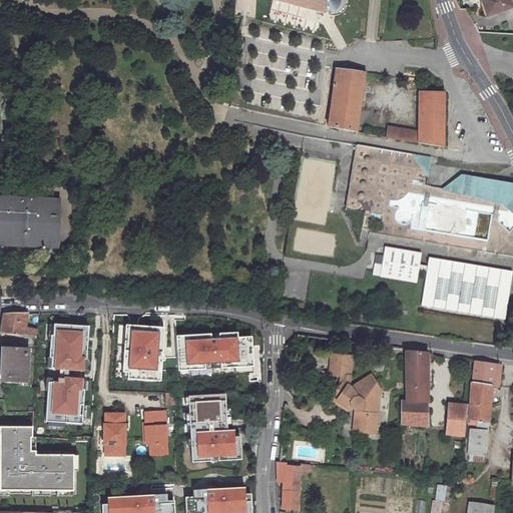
[(272,0),(273,1),(323,15),(323,13),(328,15),(328,16),(331,16),(333,16),(338,14),(341,10),(342,7),(343,2),(342,0),(272,0)]
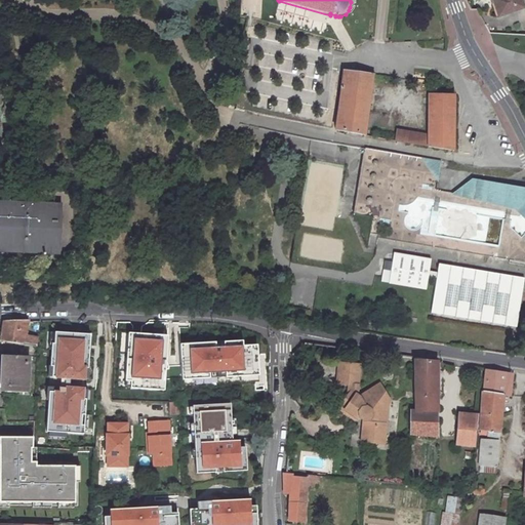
[(521,0),(497,0),(499,3),(495,4),(499,15),(524,7),(521,0)]
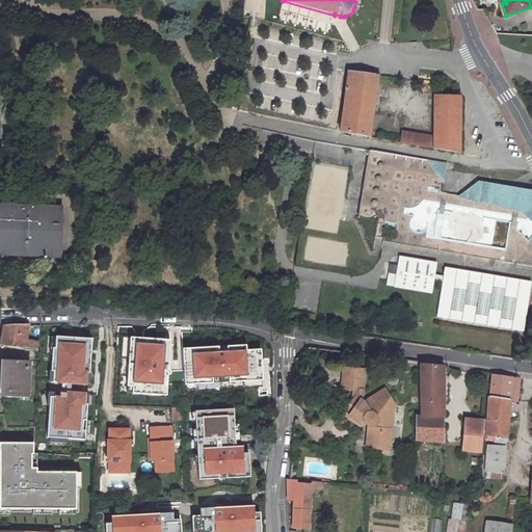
[(378,77),(348,73),(340,132),(370,137),(378,77)]
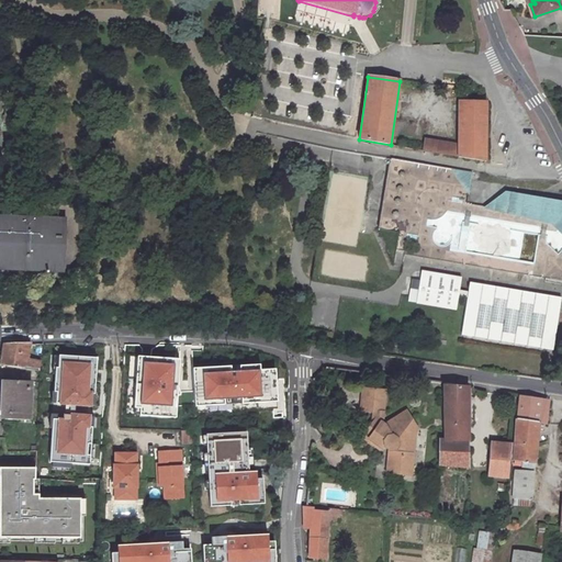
[(486,101),(458,101),(458,116),(458,145),(425,139),(423,150),(487,163),(486,101)]
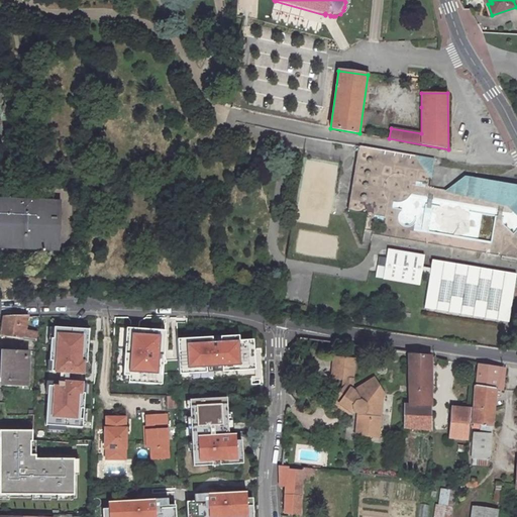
[(432,159),(357,146),(346,211),(365,214),(362,230),(371,231),(370,234),(516,256),(516,186),(503,184),(464,179),(447,191),(427,188),(432,159)]
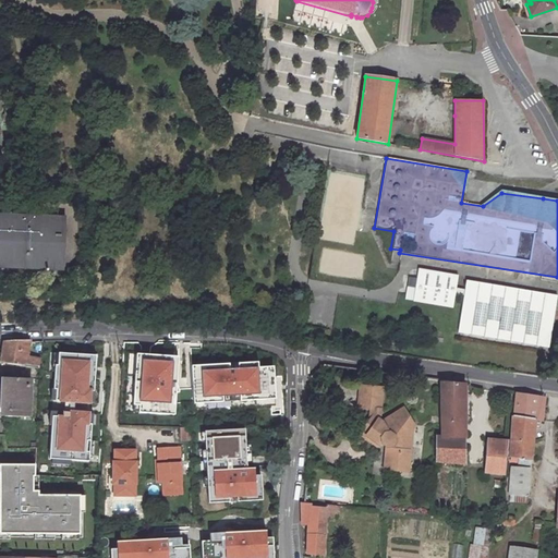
[(67,216),(0,214),(0,266),(65,269),(67,216)]
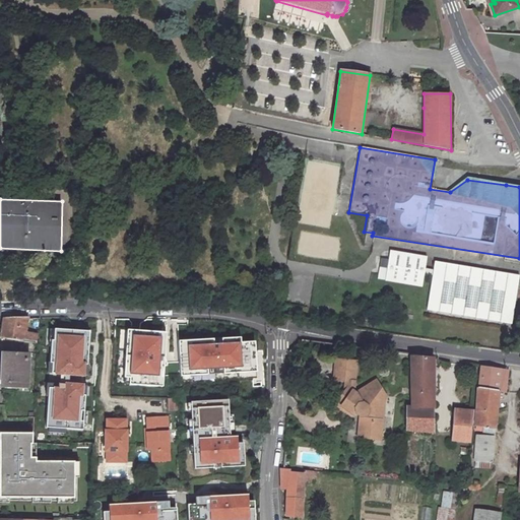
[(377,278),(421,286),(427,255),(389,249),(387,258),(380,257),(377,278)]
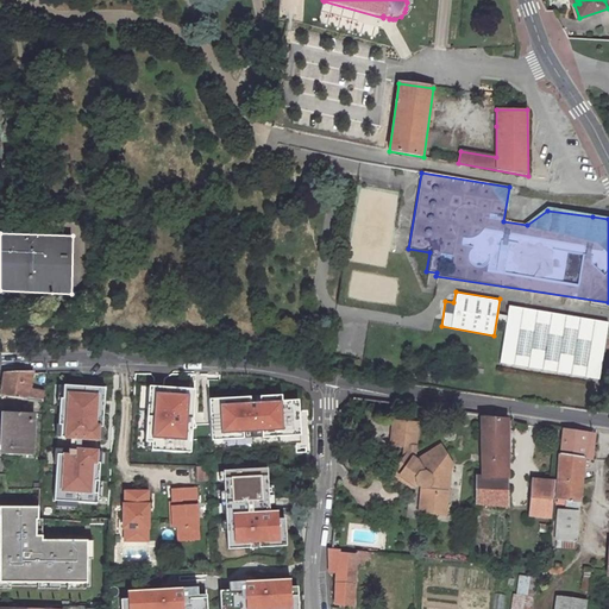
[(507,306),(498,365),(600,380),(608,320),(507,306)]
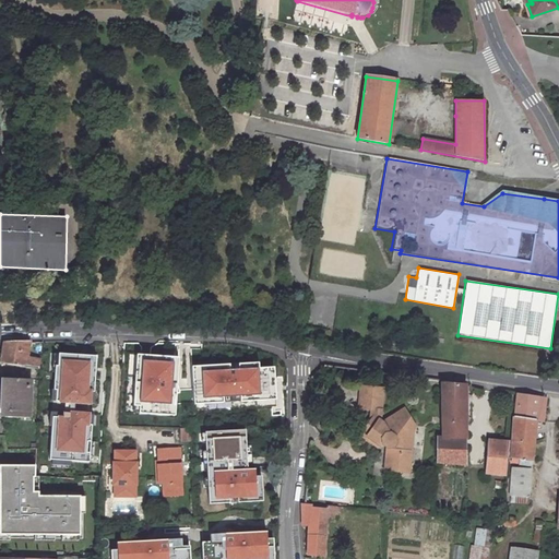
[(39,360),(25,358),(28,343),(3,343),(0,363),(19,366),(37,368),(39,360)]
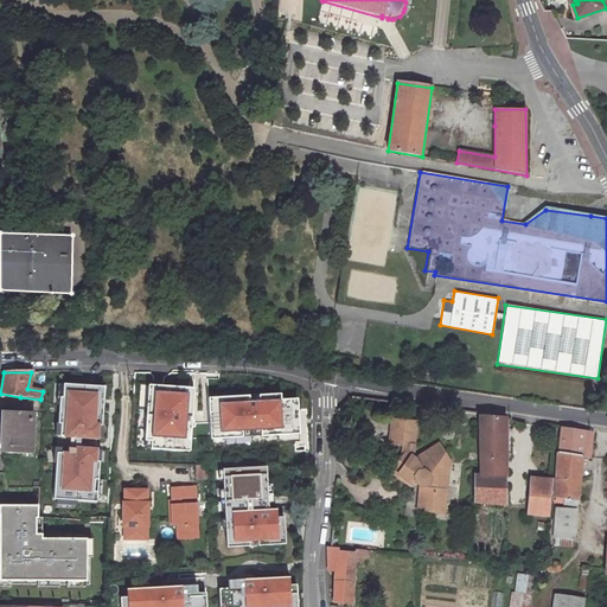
[(104,387),(64,383),(61,438),(71,439),(70,447),(61,446),(56,498),(96,500),(100,449),(81,448),(82,439),(101,440),(104,387)]
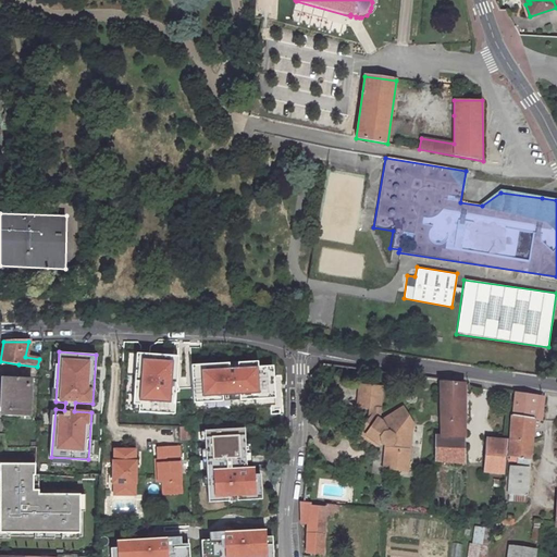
[(140,354),(137,353),(133,404),(139,405),(138,411),(166,415),(166,407),(173,408),(174,391),(176,390),(174,382),(176,356),(149,354),(140,354)]
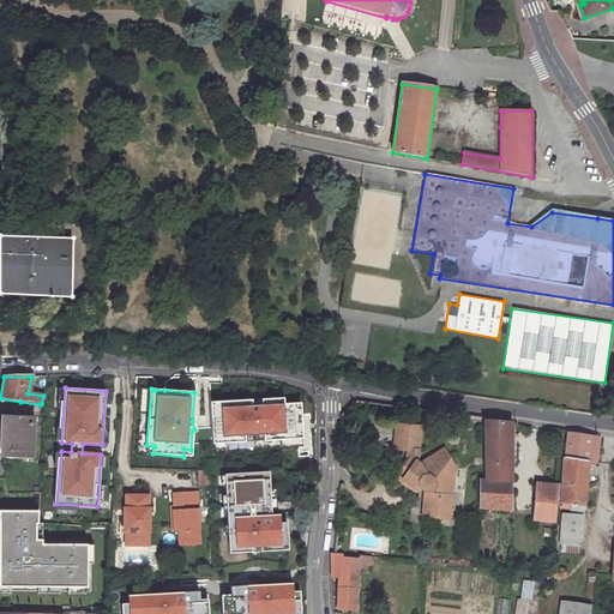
[(252,399),(210,401),(212,435),(227,435),(227,441),(245,441),(245,435),(263,434),(264,440),(288,439),(288,432),(304,431),(302,411),(295,411),(295,402),(284,403),(284,397),(262,398),(262,404),(252,404),(252,399)]
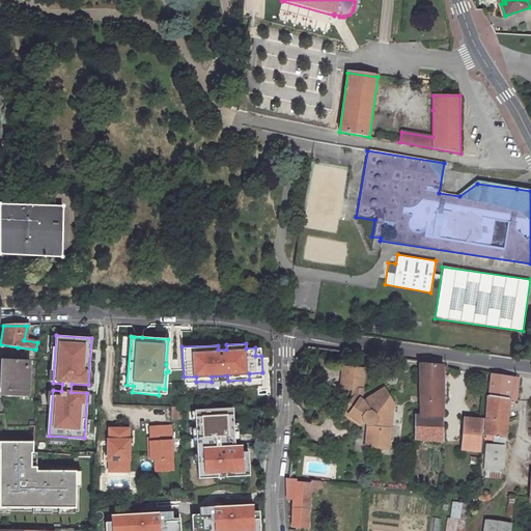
[(29,363),(6,362),(5,398),(29,399),(29,363)]
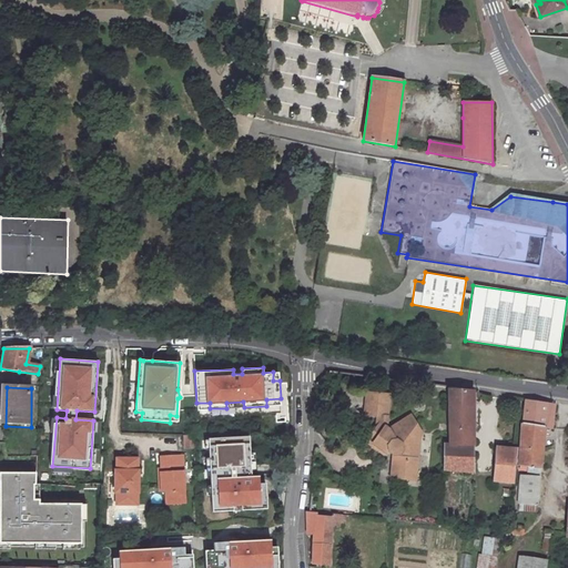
[(473,392),(449,389),(449,424),(473,426),(473,392)]
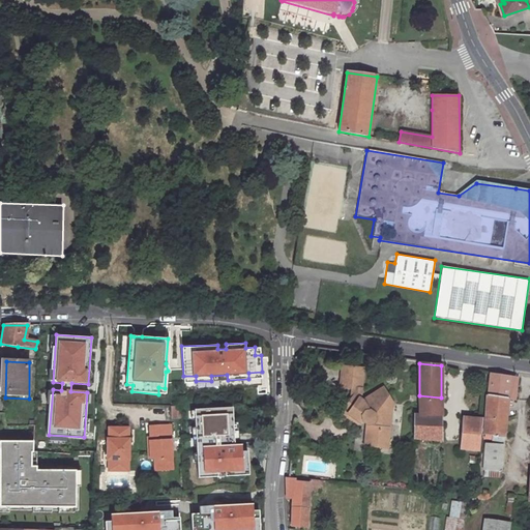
[(360,372),(340,370),(337,390),(349,391),(349,403),(343,413),(356,425),(359,422),(366,429),(364,447),(387,449),(389,429),(384,428),(385,415),(383,410),(391,405),(382,389),(360,404),(357,401),(360,372)]
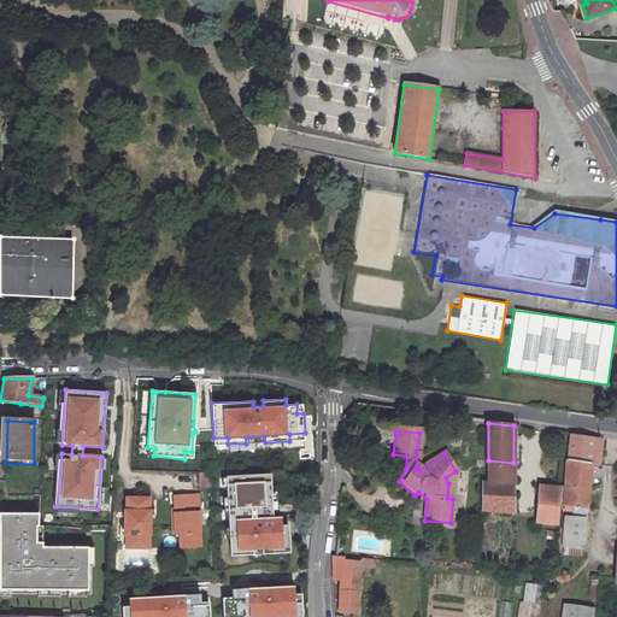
[(598,465),(598,463),(600,456),(592,454),(594,438),(569,434),(566,460),(591,463),(591,465),(598,465)]
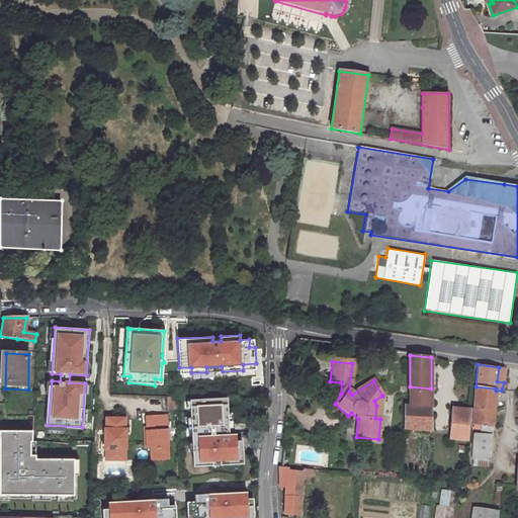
[(499,367),(497,381),(504,382),(507,368),(499,367)]
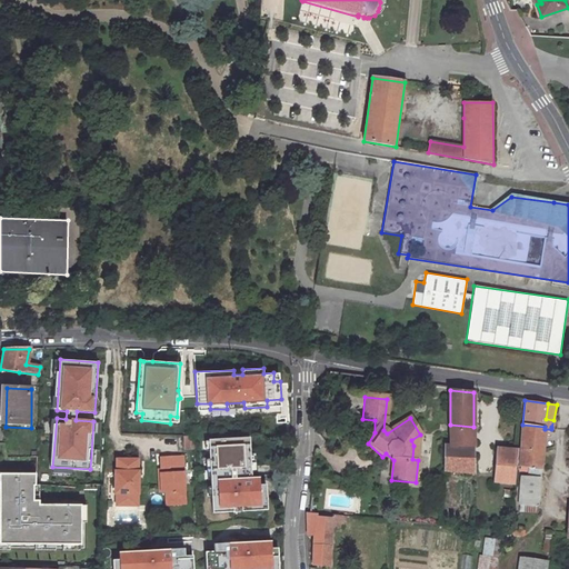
[(451,441),(473,443),(473,427),(450,425),(451,441)]
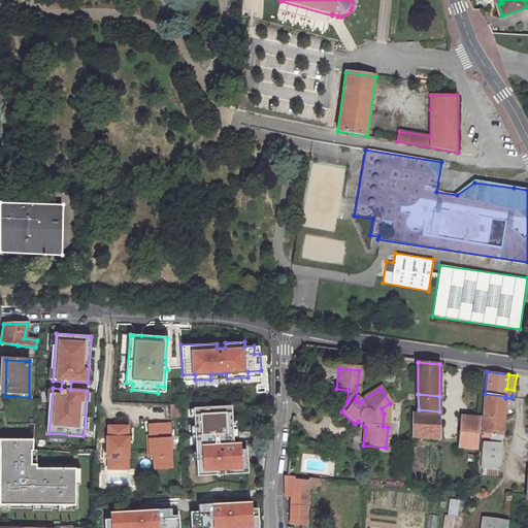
[(500,439),(505,398),(505,396),(485,394),(482,431),(491,432),(491,438),(500,439)]
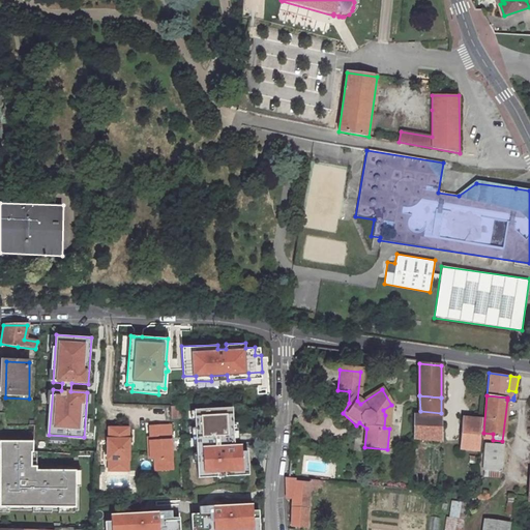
[(229,405),(195,407),(195,417),(196,424),(197,441),(196,441),(196,448),(197,448),(198,463),(197,463),(198,478),(215,477),(215,471),(223,470),(223,476),(245,475),(244,453),(238,453),(238,446),(232,447),(231,444),(231,442),(230,427),(229,405)]
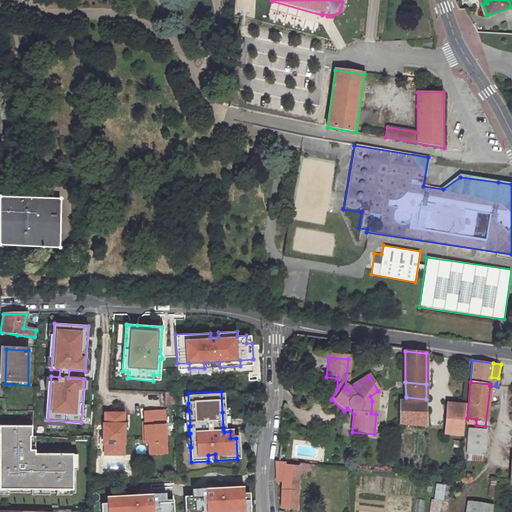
[(400,420),(426,423),(426,399),(406,397),(401,397),(400,420)]
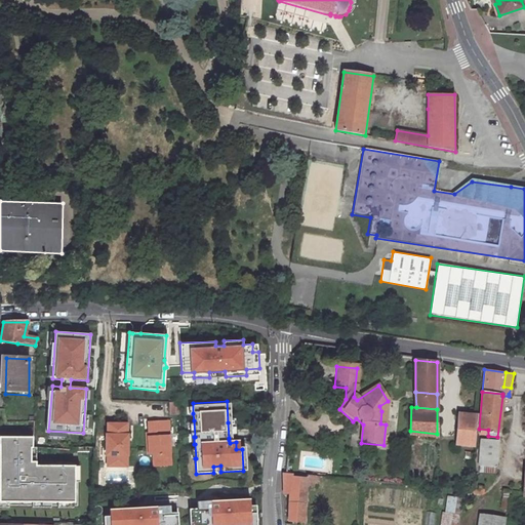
[(477,414),(457,412),(455,435),(467,437),(466,444),(474,445),(477,414)]
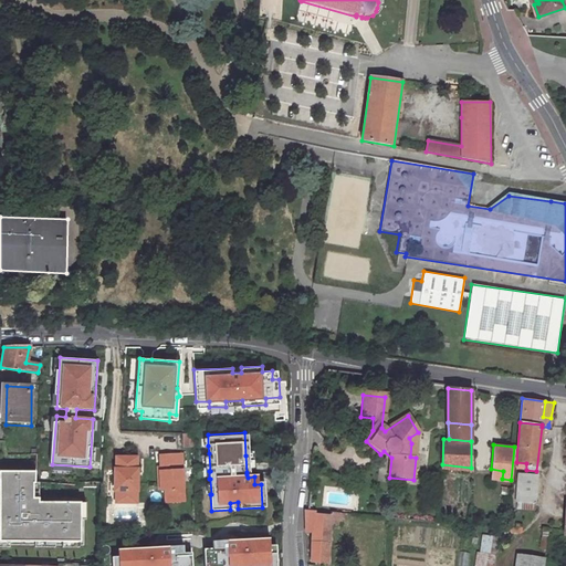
[(185,502),(181,452),(161,453),(161,469),(159,469),(161,489),(166,489),(167,503),(185,502)]
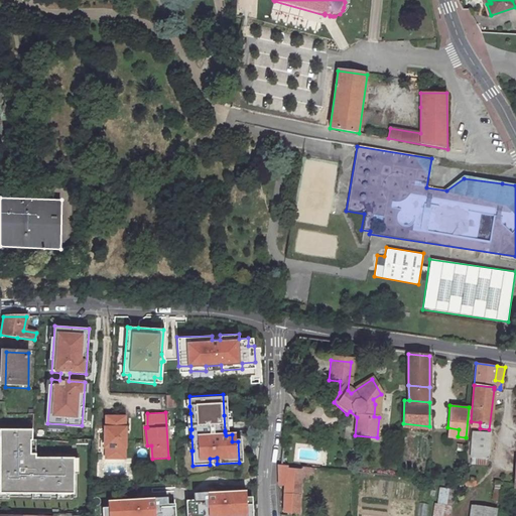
[(124,460),(124,417),(105,417),(105,428),(103,428),(103,448),(104,448),(104,459),(124,460)]
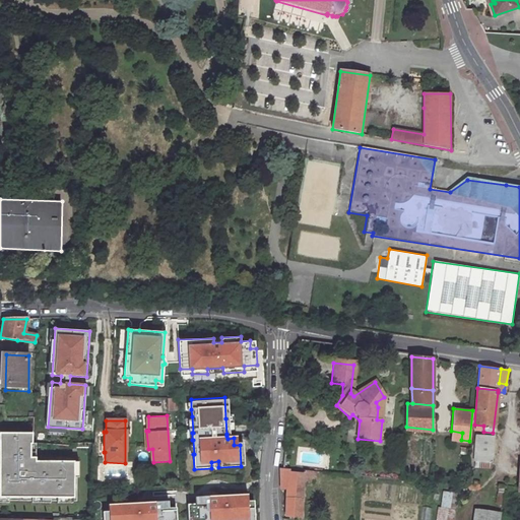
[(31,433),(0,433),(0,498),(74,499),(74,462),(35,462),(35,444),(31,444),(31,433)]
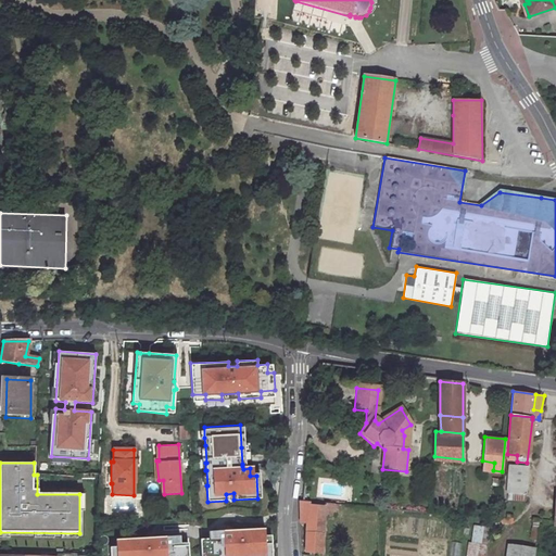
[(527,467),(509,466),(507,492),(525,493),(527,467)]
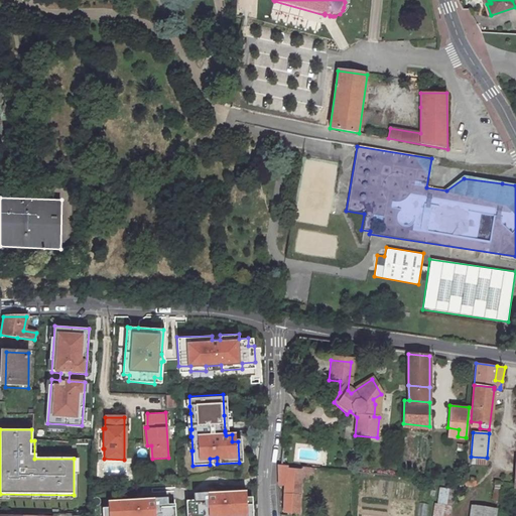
[(299,477),(310,478),(311,469),(299,468),(299,470),(287,469),(287,467),(278,466),(278,480),(285,481),(285,496),(286,515),(300,514),(298,491),(299,477)]
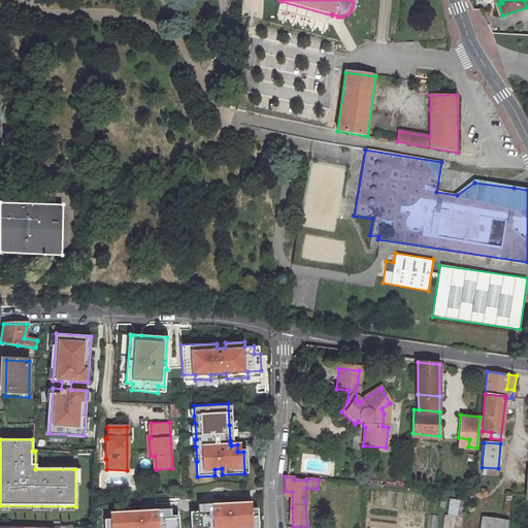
[(249,510),(249,503),(226,505),(226,509),(210,510),(210,513),(196,514),(188,515),(188,527),(257,527),(256,510),(249,510)]
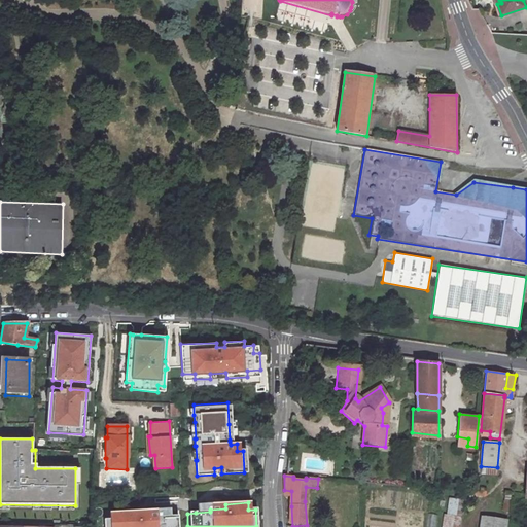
[(225,508),(225,504),(196,505),(196,513),(210,512),(210,510),(225,508)]
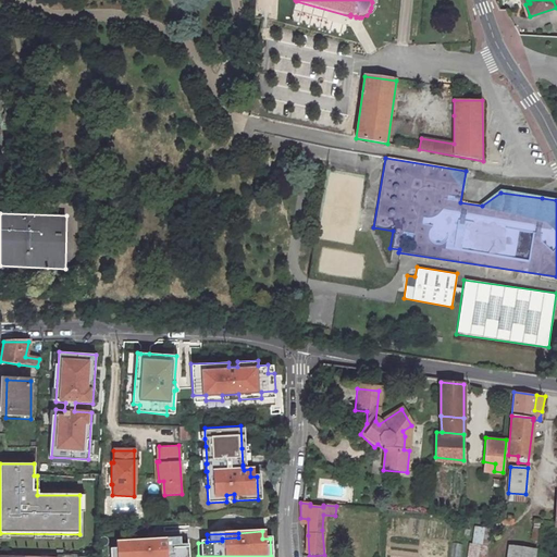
[(186,556),(186,546),(178,546),(163,547),(162,544),(139,546),(139,542),(112,543),(113,551),(107,552),(107,556),(186,556)]
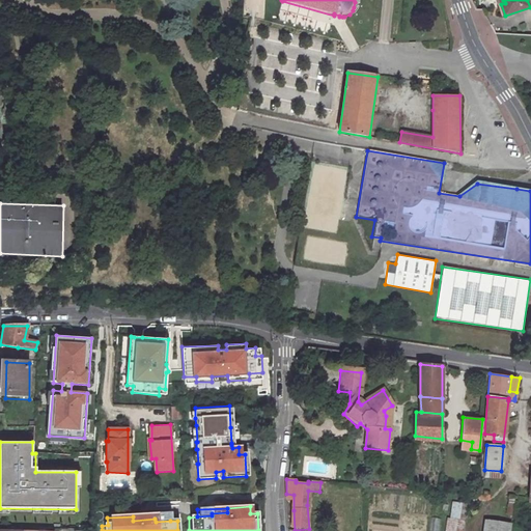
[(460,530),(463,522),(447,520),(445,530),(460,530)]
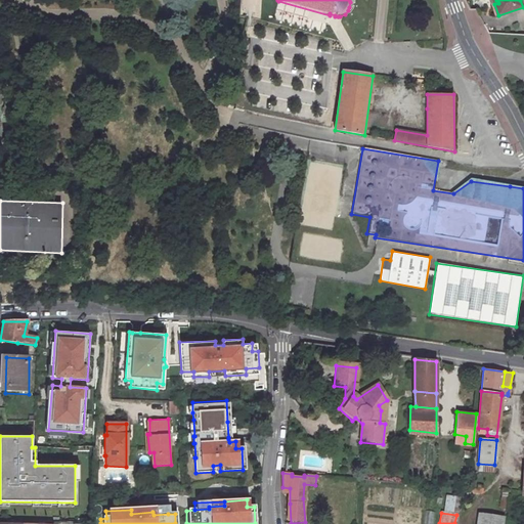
[(501,523),(504,516),(478,513),(476,523),(501,523)]
